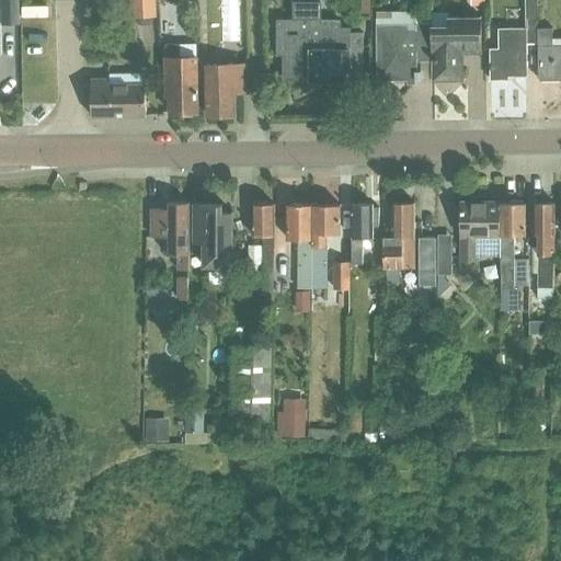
[(16,0),(0,0),(1,26),(18,26),(16,0)]
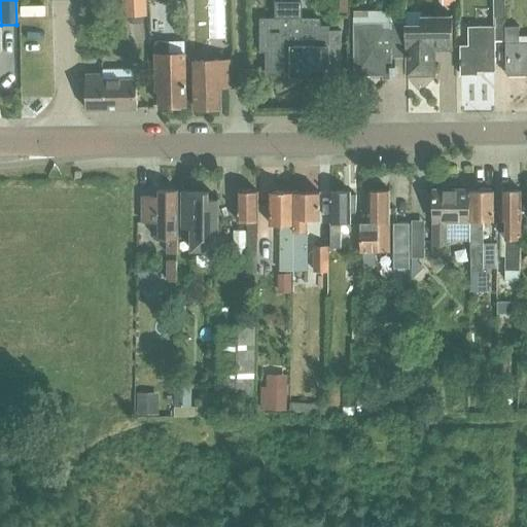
[(213,27),(213,0),(212,0),(199,0),(199,27),(213,27)]
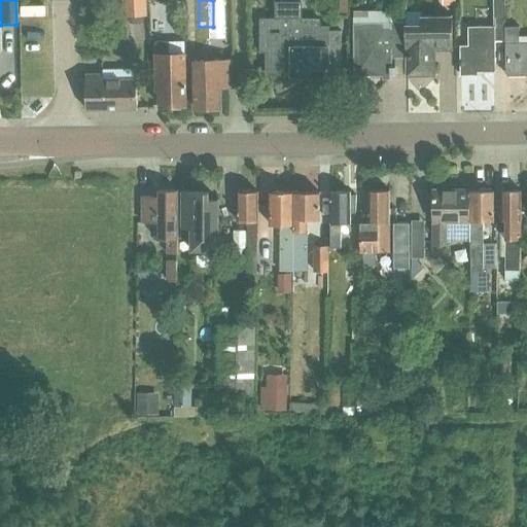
[(506,40),(506,28),(505,0),(493,0),(494,27),(469,27),(469,45),(461,46),(461,75),(478,75),(478,71),(496,71),(495,40),(506,40)]
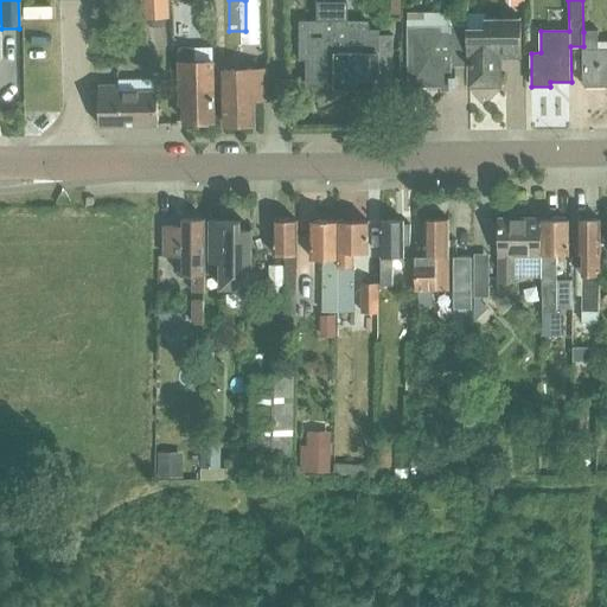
[(317,21),(300,21),(300,62),(306,62),(306,88),(338,89),(379,89),(379,85),(379,77),(379,57),(394,57),(394,37),(379,37),(378,30),(370,30),(370,21),(347,21),(347,2),(317,2),(317,21)]
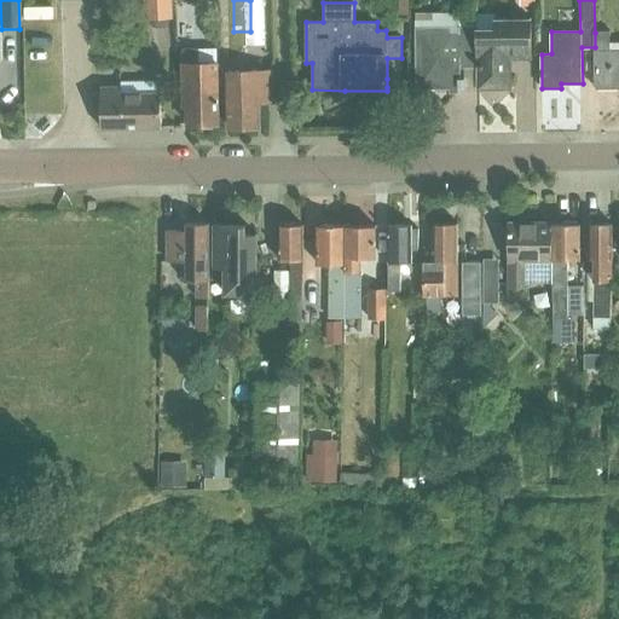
[(496,28),(479,28),(479,67),(479,81),(479,87),(497,87),(512,87),(512,63),(508,63),(508,58),(532,58),(532,19),(496,19),(496,28)]
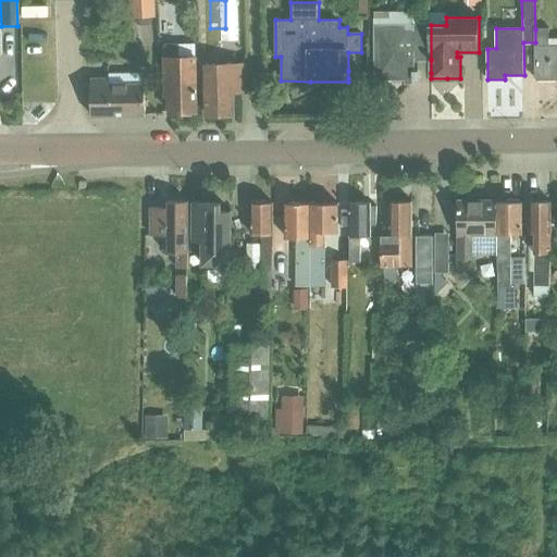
[(431,60),(431,25),(431,23),(384,24),(374,24),(375,79),(419,79),(419,71),(415,71),(415,61),(431,60)]
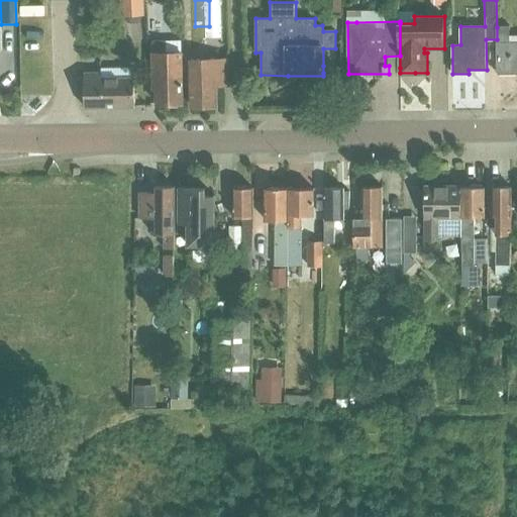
[(510,27),(497,27),(497,39),(497,41),(497,73),(516,72),(516,42),(511,43),(511,35),(510,27)]
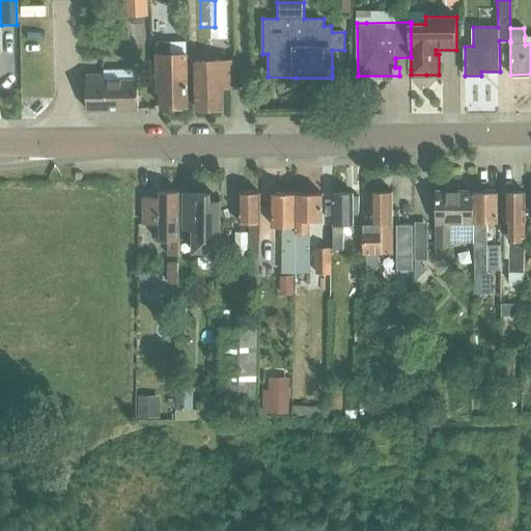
[(157,56),(155,56),(156,92),(160,92),(160,108),(162,108),(171,108),(172,111),(183,111),(184,107),(187,107),(186,77),(185,64),(185,55),(170,55),(170,42),(157,43),(157,56)]
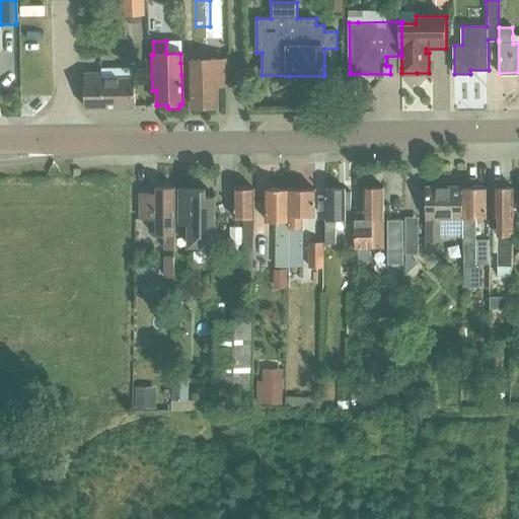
[(216,86),(229,86),(229,60),(192,61),(193,81),(192,81),(193,107),(217,107),(216,86)]
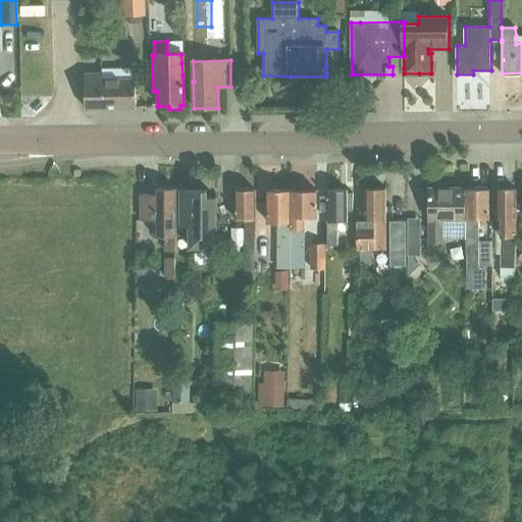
[(99,68),(99,73),(83,73),(84,110),(134,108),(133,67),(99,68)]
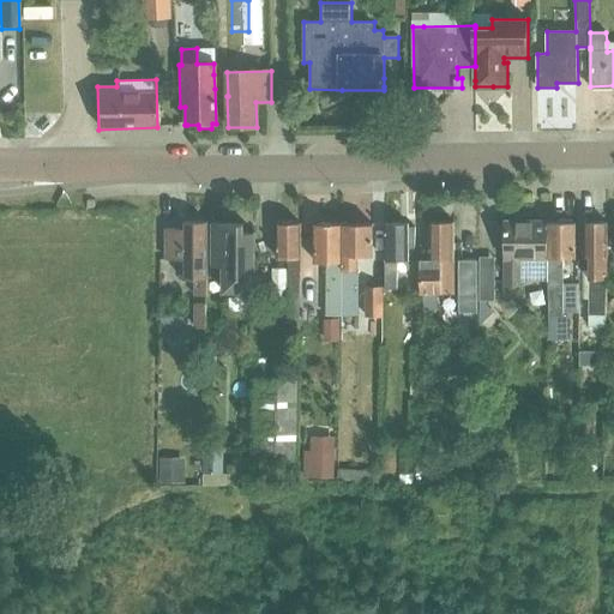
[(182,228),(167,228),(167,258),(182,258),(182,278),(193,278),(194,278),(194,296),(208,296),(208,223),(184,223),(182,228)]
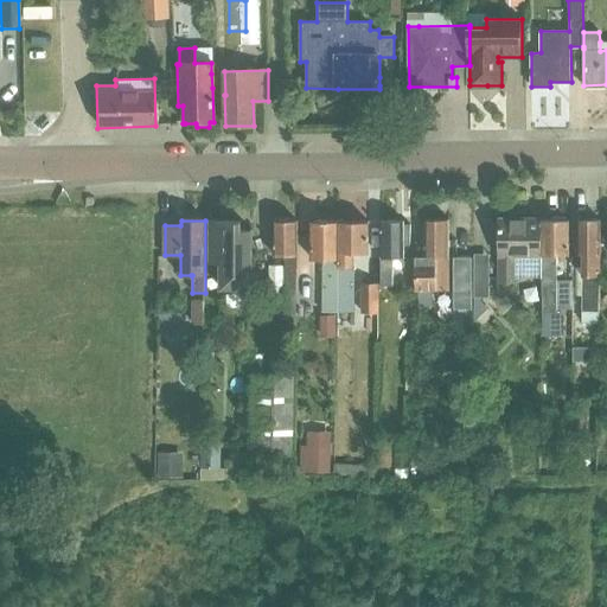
[(210,221),(210,261),(221,261),(221,287),(251,287),(251,230),(241,230),(241,221),(210,221)]
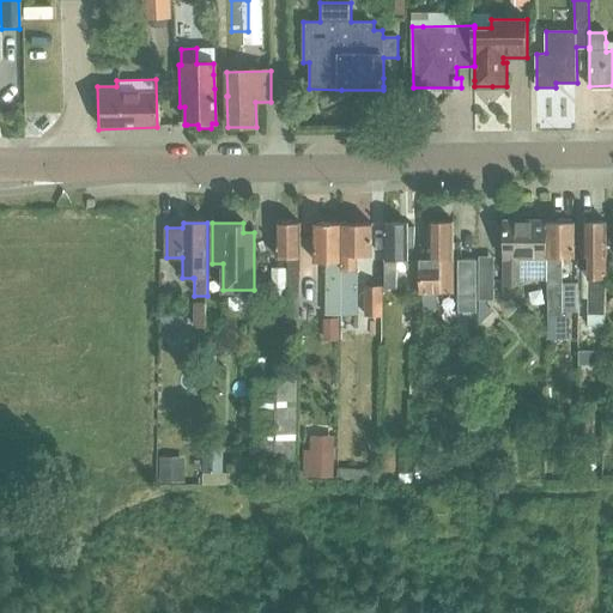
[(299,332),(301,281),(302,260),(302,223),(278,224),(278,258),(289,258),(286,332),(299,332)]
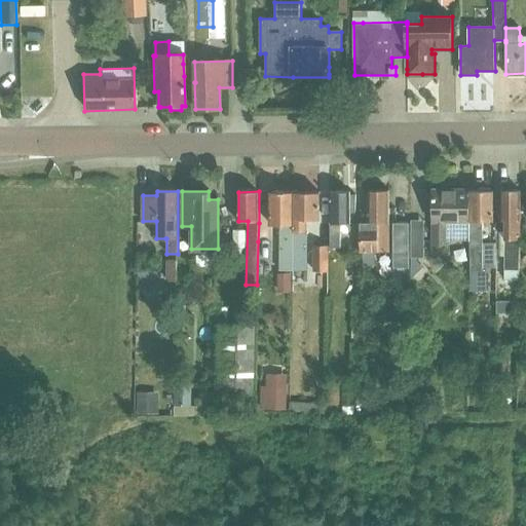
[(293,270),(295,191),(271,191),(271,224),(280,224),(280,270),(293,270)]
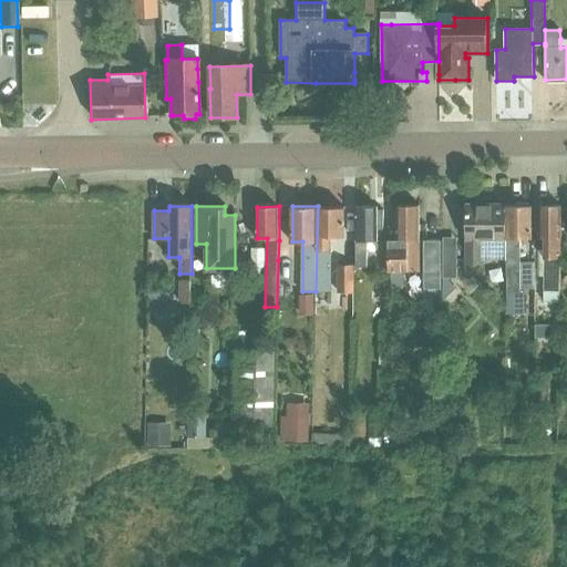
[(344,206),(318,206),(316,291),(332,292),(332,236),(344,236),(344,206)]
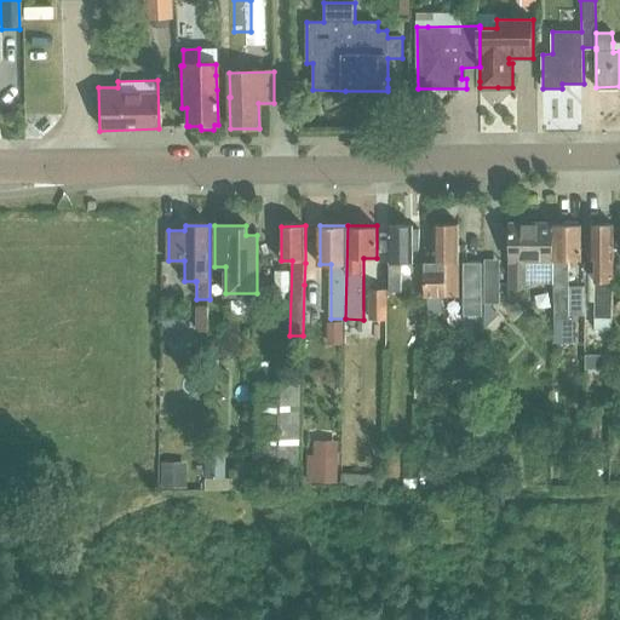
[(414,225),(390,225),(390,291),(390,292),(402,292),(402,291),(402,263),(414,263),(414,251),(419,251),(419,228),(414,228),(414,225)]
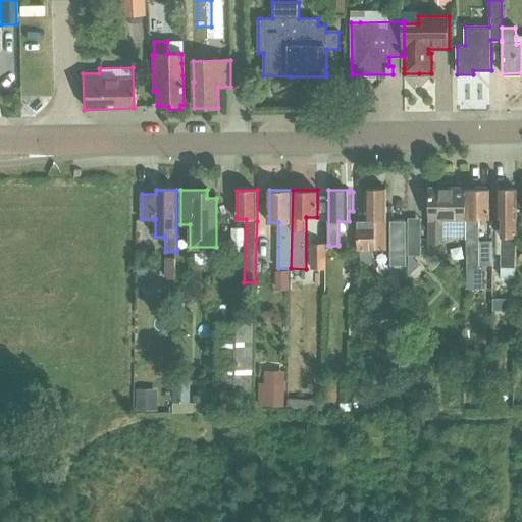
[(366,190),(366,213),(357,213),(358,245),(360,245),(360,262),(372,262),(373,245),(385,245),(385,221),(386,190),(366,190)]
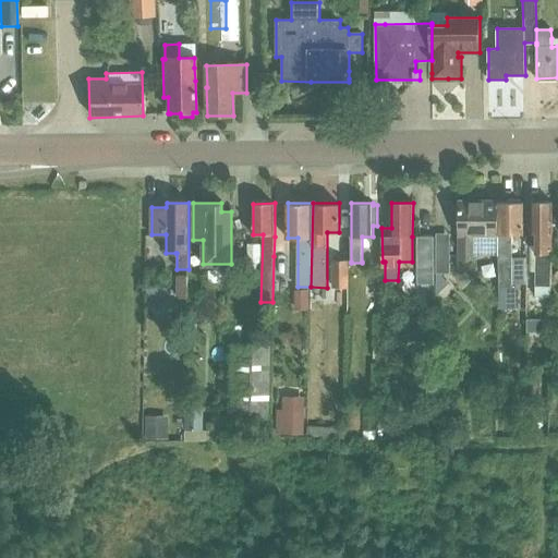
[(498,254),(498,203),(460,203),(460,258),(470,258),(470,254),(498,254)]
